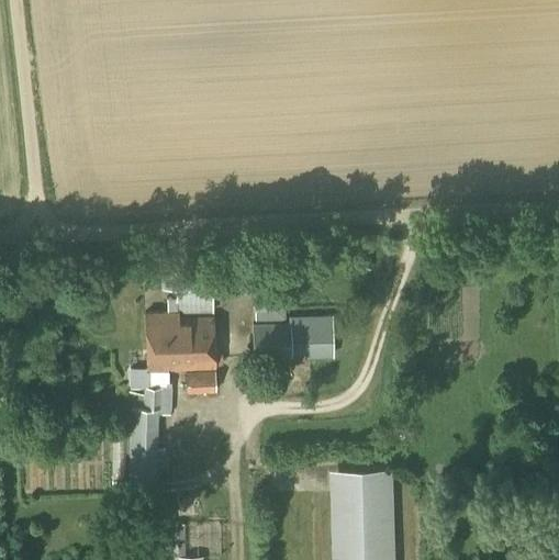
[(214,313),(213,261),(164,264),(165,291),(178,291),(178,299),(169,300),(169,313),(147,313),(149,369),(132,369),(132,390),(146,390),(146,395),(132,395),(131,409),(133,409),(131,497),(158,499),(161,415),(176,416),(177,389),(174,389),(174,383),(171,383),(171,371),(217,369),(215,318),(180,320),(179,313),(214,313)]
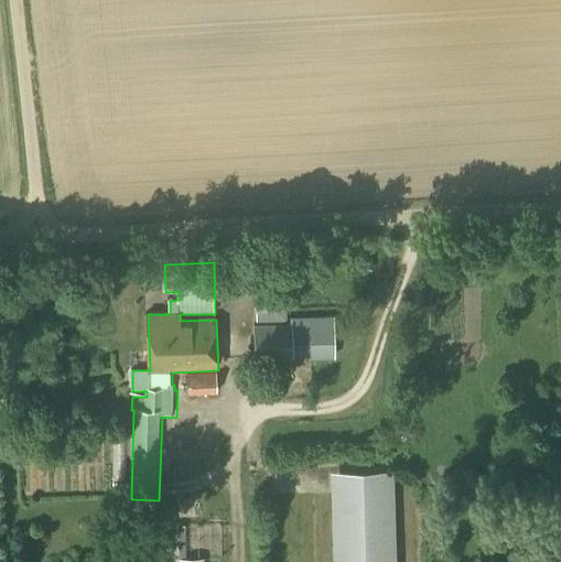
[(260,322),(287,321),(286,282),(258,283),(260,322)]
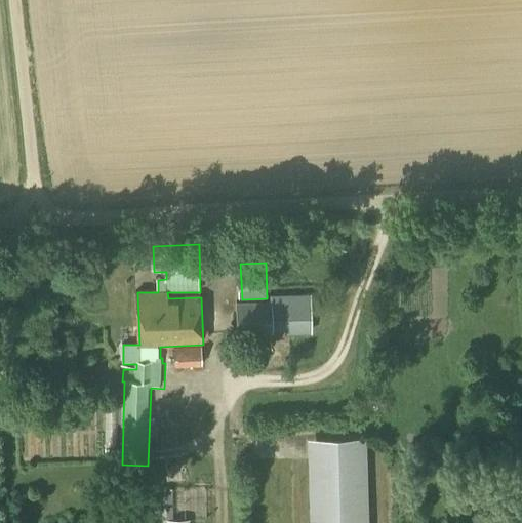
[(312,296),(272,297),(272,303),(238,304),(239,336),(275,334),(275,332),(286,332),(286,335),(314,334),(312,296)]
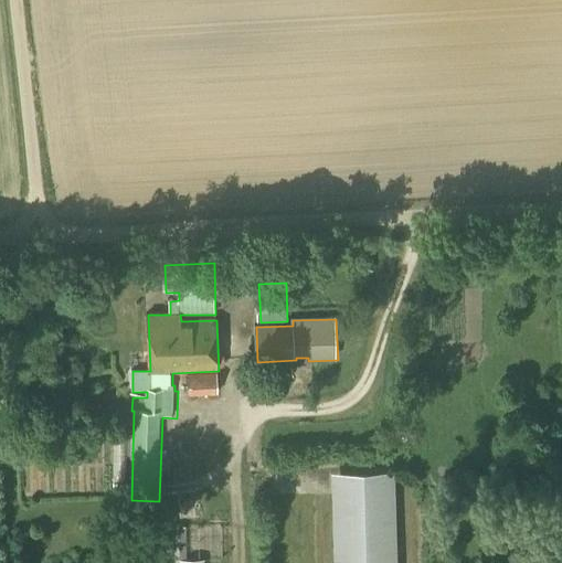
[(214,400),(213,394),(220,394),(219,374),(189,375),(190,395),(198,395),(198,401),(214,400)]
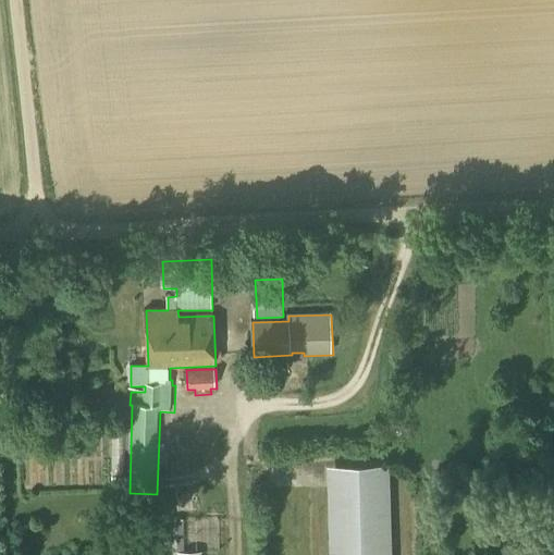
[(390,554),(386,459),(324,461),(327,554),(390,554)]
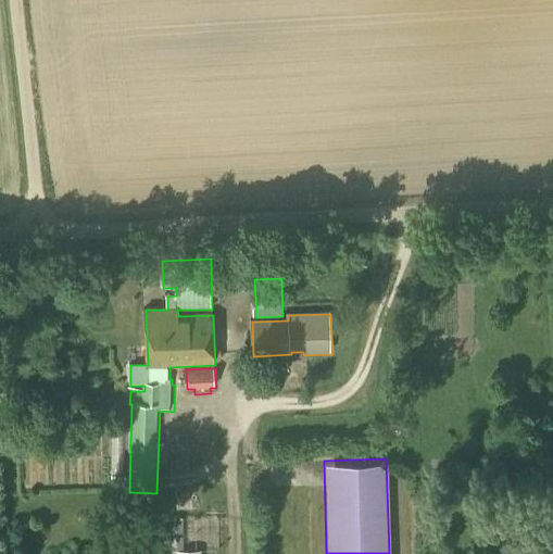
[(427,532),(445,525),(441,513),(422,520),(427,532)]
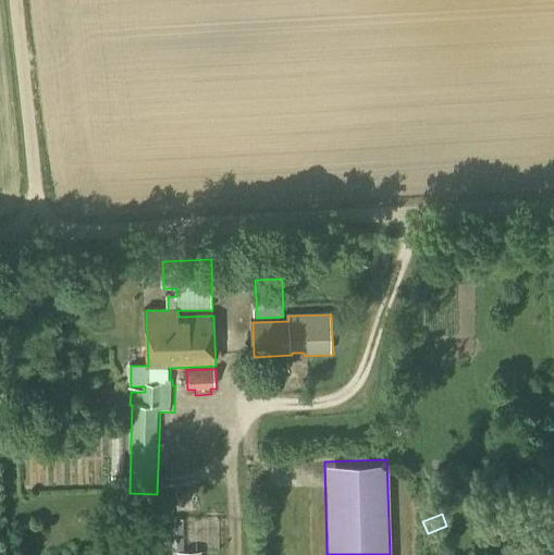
[(184,521),(167,521),(167,554),(185,554),(184,521)]
